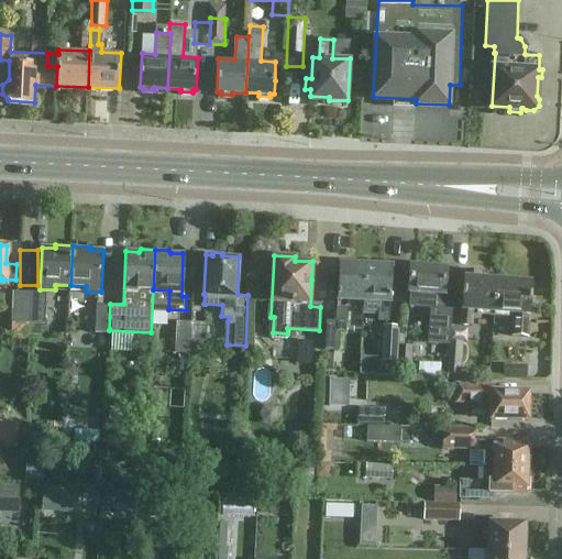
[(348,296),(364,297),(366,260),(354,260),(351,262),(340,261),(337,314),(327,314),(324,347),(340,348),(341,329),(345,329),(348,296)]
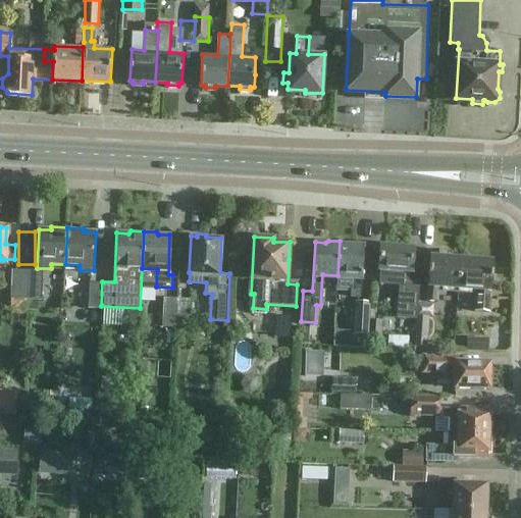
[(340,241),(337,275),(337,288),(352,288),(352,294),(362,295),(365,245),(354,244),(351,242),(340,241)]
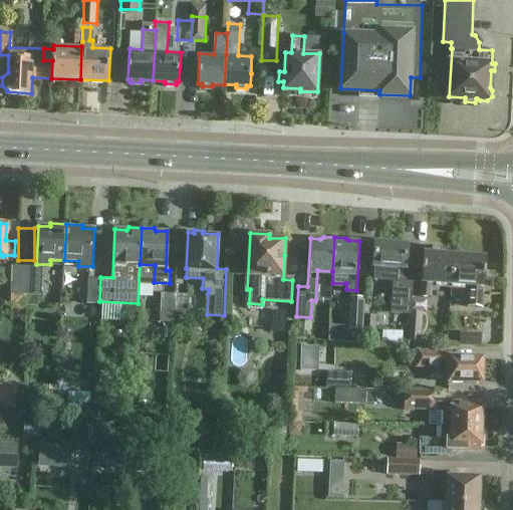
[(406,274),(407,262),(408,242),(375,240),(373,265),(374,265),(373,277),(394,278),(391,310),(411,312),(411,308),(413,275),(406,274)]
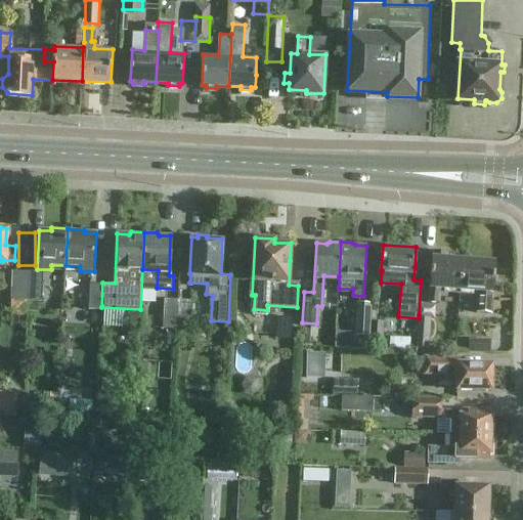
[(440,286),(462,288),(464,258),(447,257),(448,250),(432,249),(428,300),(439,301),(440,286)]
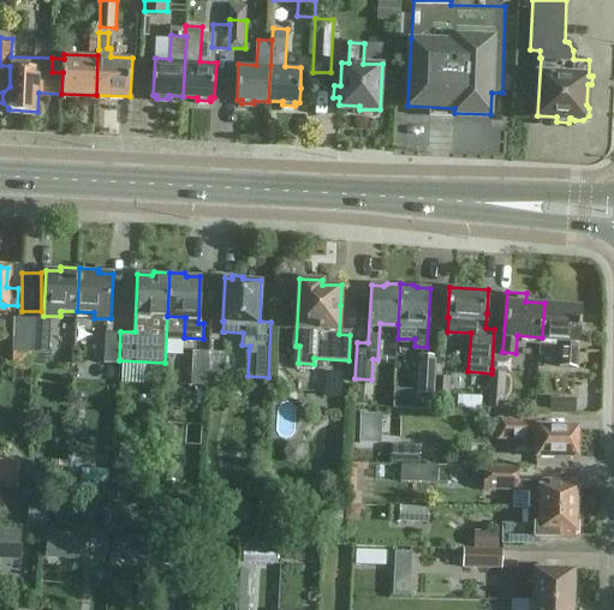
[(582,305),(544,303),(542,338),(566,339),(565,357),(578,358),(582,305)]
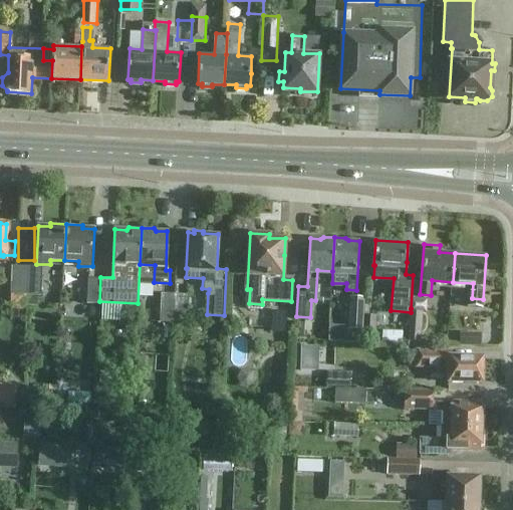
[(20,305),(26,305),(28,265),(16,265),(15,291),(21,291),(20,305)]
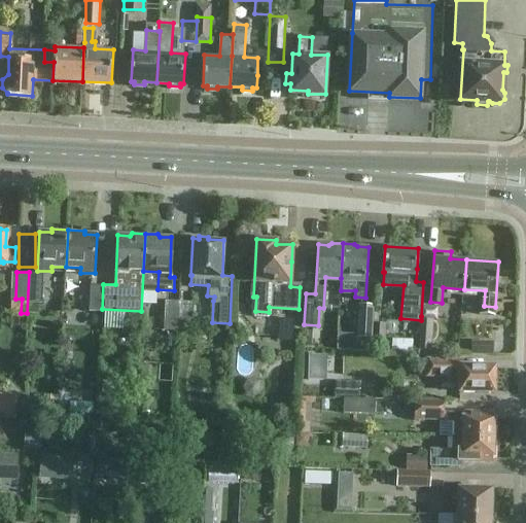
[(42,273),(29,272),(27,313),(34,314),(34,300),(41,301),(42,273)]
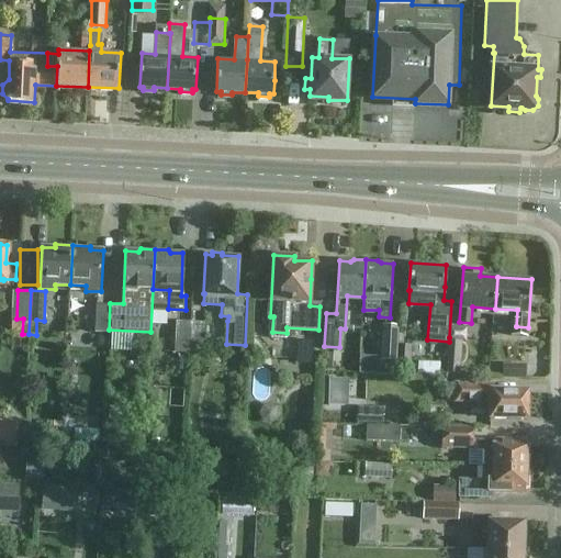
[(96,330),(109,330),(110,303),(97,302),(96,330)]
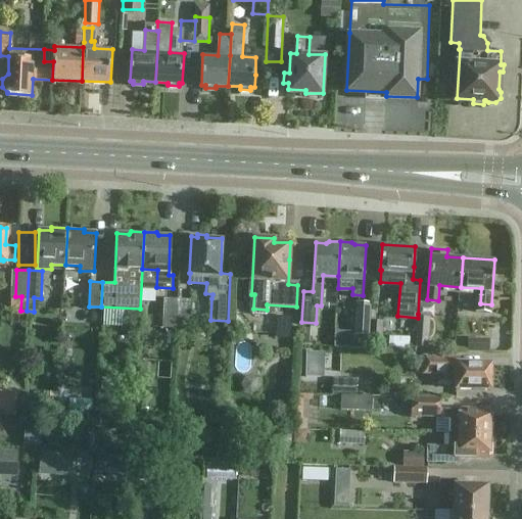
[(162,324),(178,325),(179,296),(163,295),(162,324)]
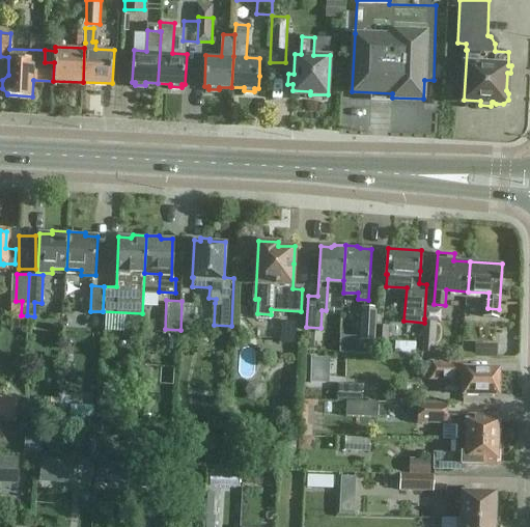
[(196,301),(182,301),(180,330),(195,330),(196,301)]
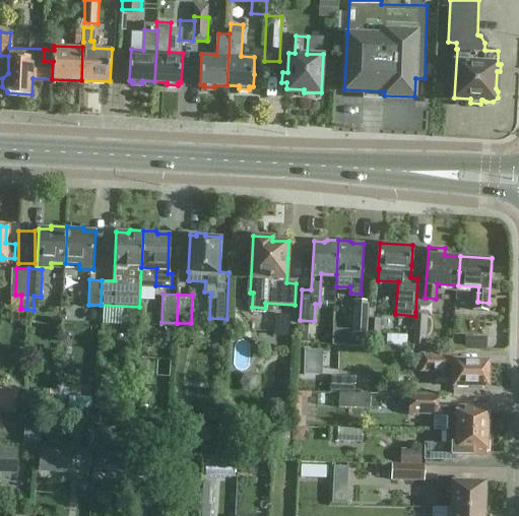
[(370,300),(355,299),(353,330),(368,330),(370,300)]
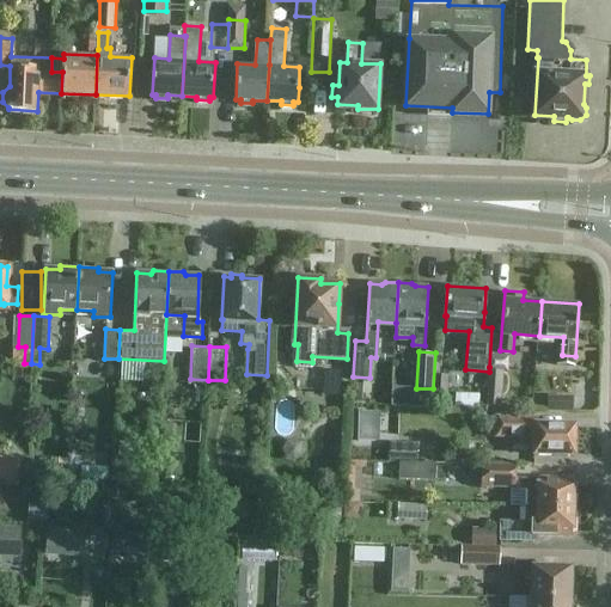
[(164,390),(165,362),(129,361),(128,388),(164,390)]
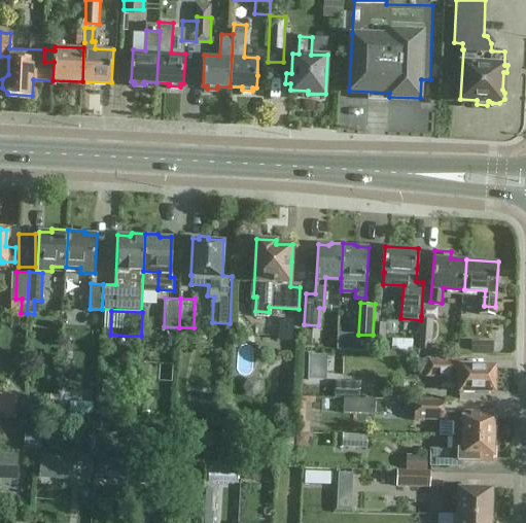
[(433,317),(421,316),(421,320),(419,346),(431,347),(433,317)]
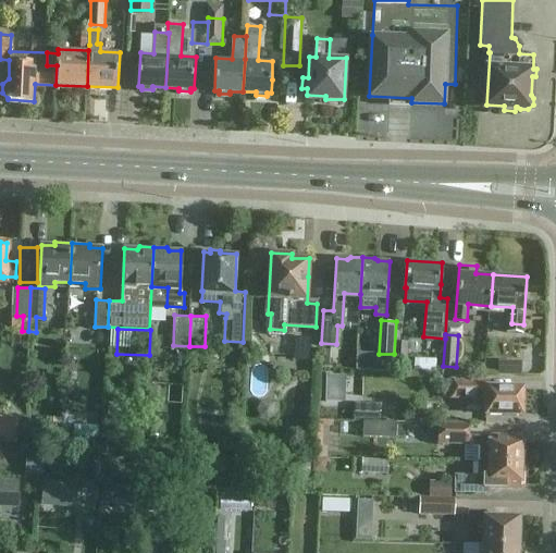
[(395,340),(394,365),(407,366),(408,340),(395,340)]
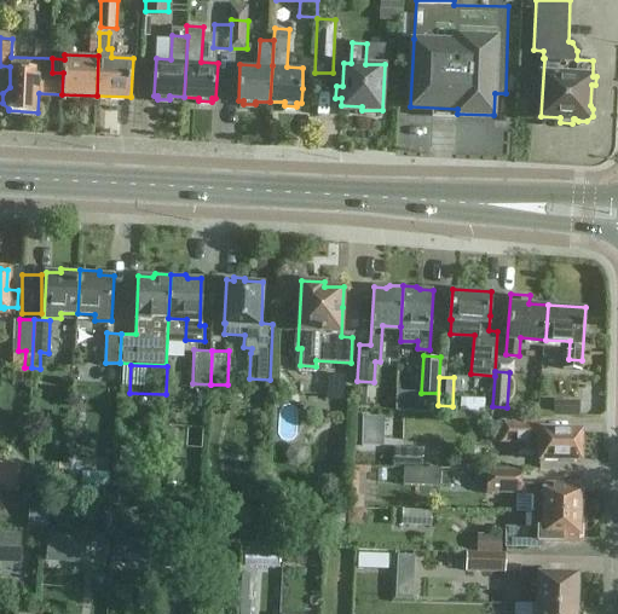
[(541,457),(565,458),(582,458),(582,428),(542,427),(542,422),(503,421),(502,439),(541,440),(541,457)]
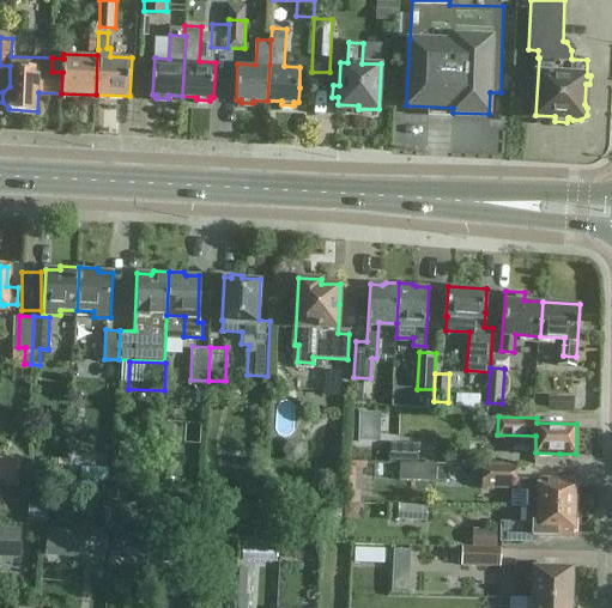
[(419,441),(391,439),(391,444),(381,443),(380,457),(418,457),(419,441)]
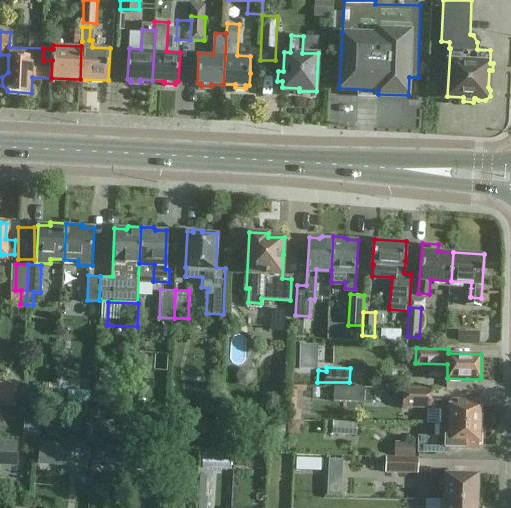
[(334,384),(334,398),(364,399),(365,385),(334,384)]
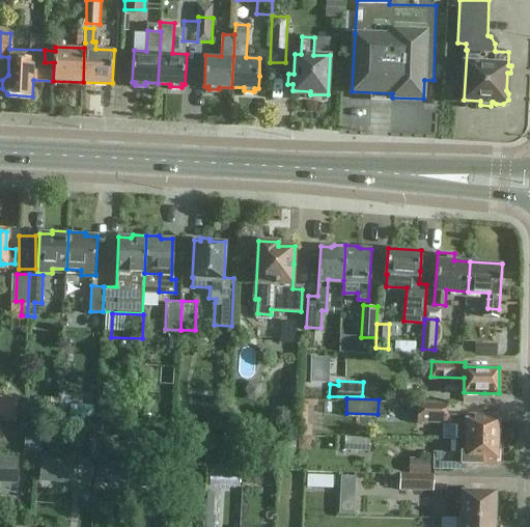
[(454,424),(453,437),(498,438),(499,414),(467,412),(467,409),(445,409),(446,400),(418,399),(417,423),(454,424)]
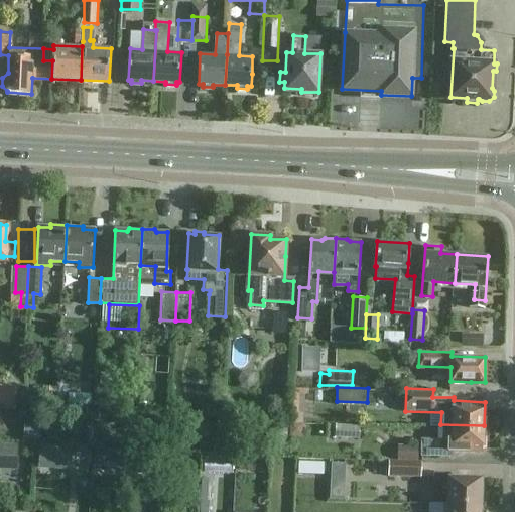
[(336,422),(336,434),(360,436),(360,422),(336,422)]
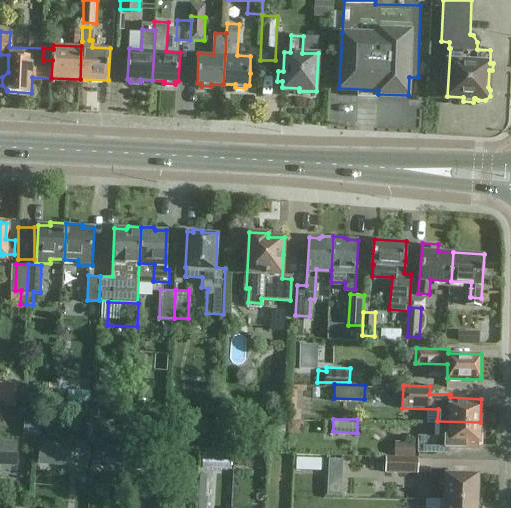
[(479,446),(480,422),(437,421),(437,436),(419,436),(418,450),(449,451),(449,445),(479,446)]
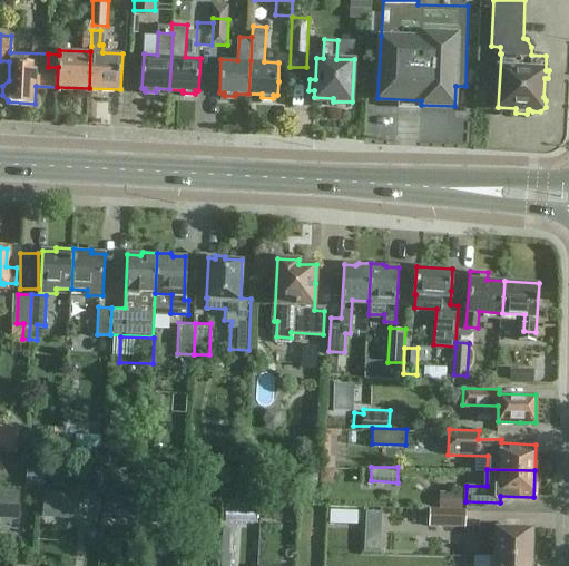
[(440,506),(462,507),(462,489),(440,489),(440,505),(440,506)]
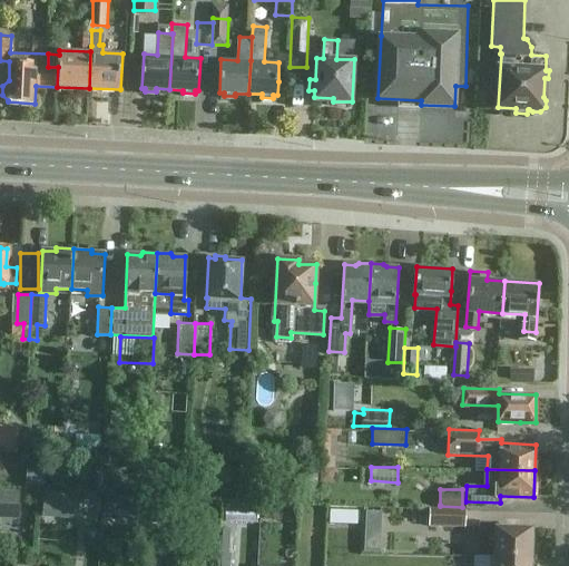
[(467,507),(462,507),(440,506),(440,505),(430,505),(430,524),(467,525),(467,507)]
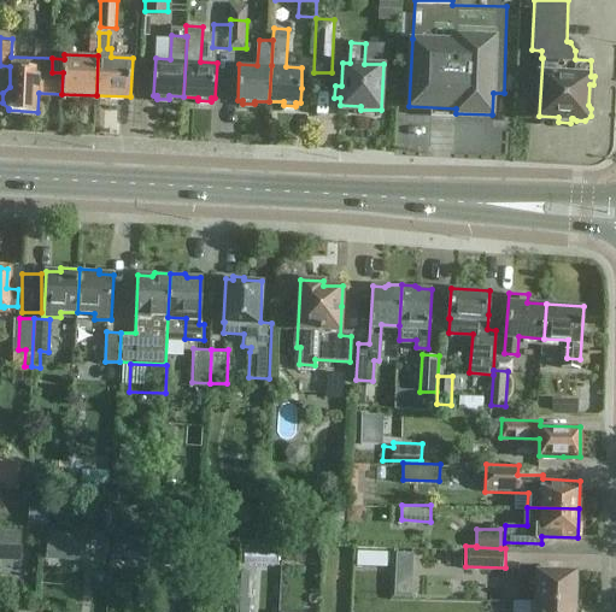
[(534,580),(534,599),(576,600),(576,570),(537,569),(537,563),(517,562),(517,578),(534,580)]
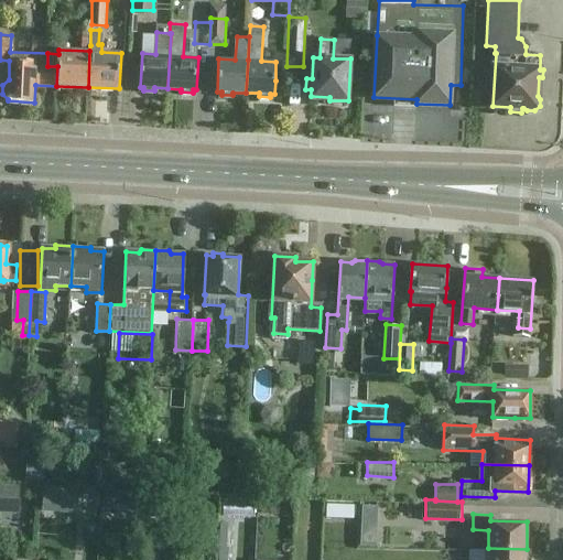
[(526,559),(527,549),(488,548),(487,559),(526,559)]
